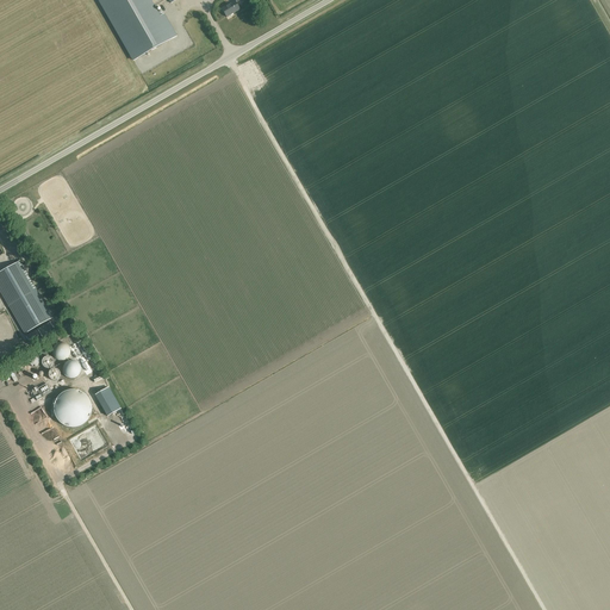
[(163,14),(159,17),(149,0),(98,0),(134,61),(175,37),(163,14)]
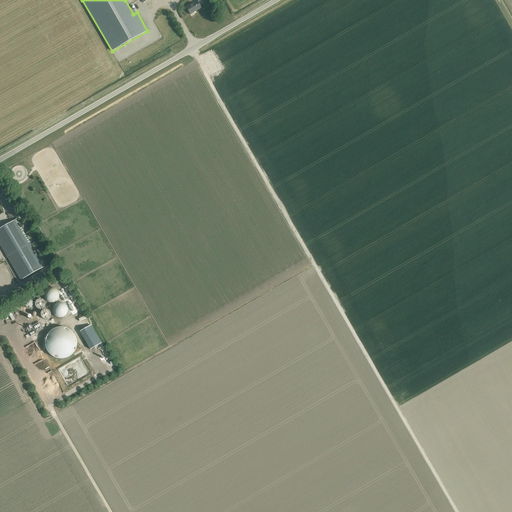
[(197,2),(201,0),(197,0),(197,1),(186,7),(190,14),(201,8),(197,2)]
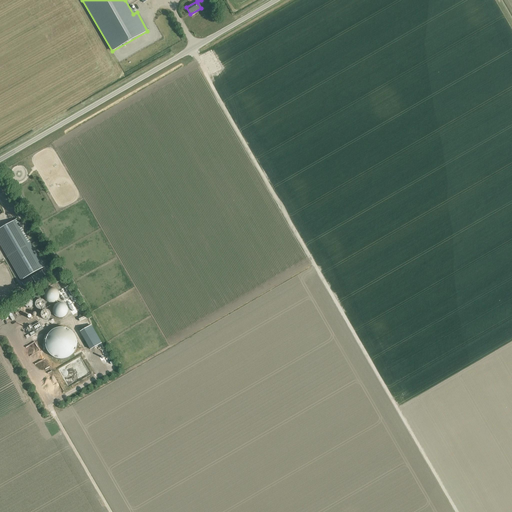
[(0,245),(20,280),(44,267),(16,220),(0,229),(0,245)]
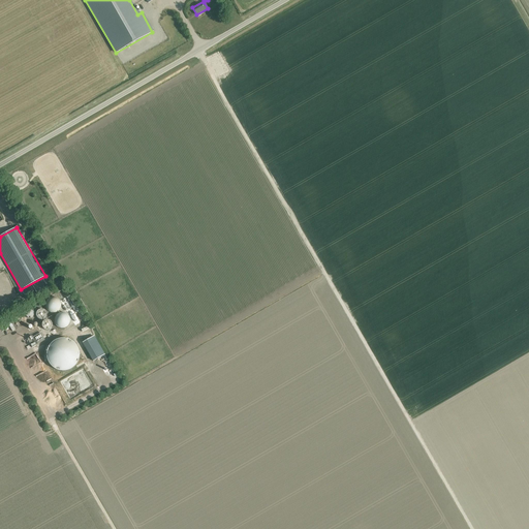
[(37,296),(49,289),(43,280),(22,291),(25,297),(35,291),(37,296)]
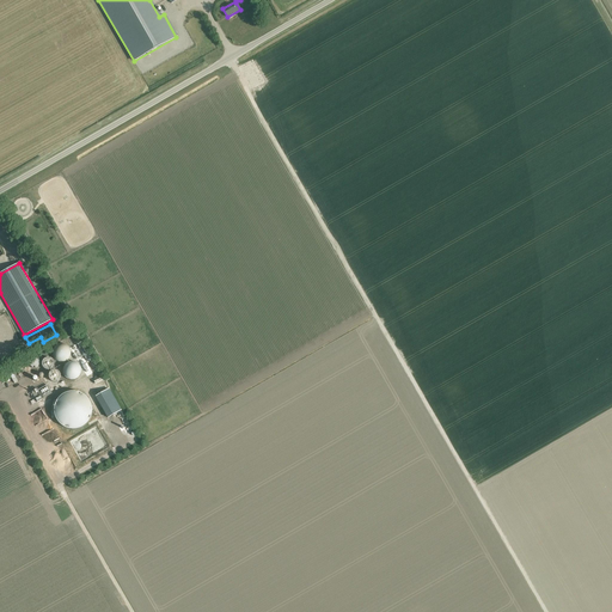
[(61,343),(60,343),(57,344),(56,344),(55,346),(54,347),(53,348),(53,350),(51,352),(51,353),(51,355),(53,356),(53,357),(54,359),(55,360),(56,361),(57,362),(60,362),(61,362),(63,362),(65,362),(66,361),(67,360),(68,359),(69,357),(71,356),(71,355),(71,353),(71,352),(71,350),(69,348),(68,347),(67,346),(66,344),(65,344),(63,343),(61,343)]
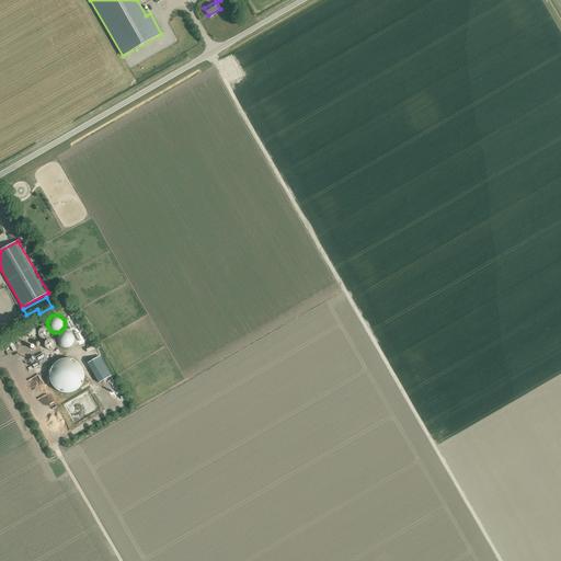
[(44,329),(43,329),(41,330),(39,330),(39,331),(38,333),(38,334),(38,335),(39,336),(39,338),(41,339),(43,340),(44,340),(45,340),(46,339),(47,338),(48,336),(48,335),(49,334),(48,333),(48,331),(47,330),(46,330),(45,329),(44,329)]
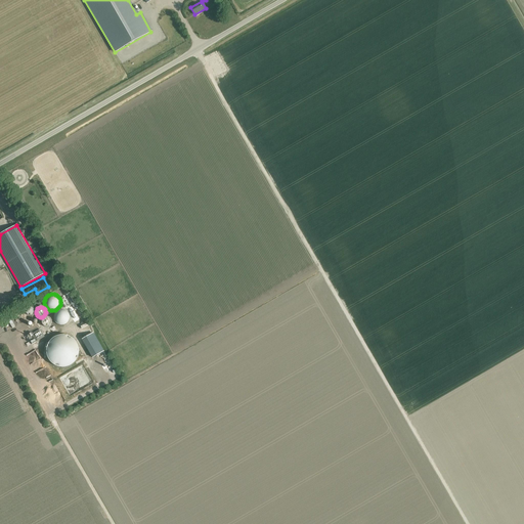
[(61,310),(60,310),(59,310),(57,311),(56,312),(55,313),(55,314),(54,315),(54,316),(54,317),(54,319),(54,320),(55,321),(55,322),(56,323),(57,324),(59,325),(60,325),(61,325),(62,325),(64,325),(66,324),(67,323),(68,322),(69,321),(69,320),(70,319),(70,317),(70,316),(69,315),(69,314),(68,313),(67,312),(66,311),(64,310),(62,310),(61,310)]
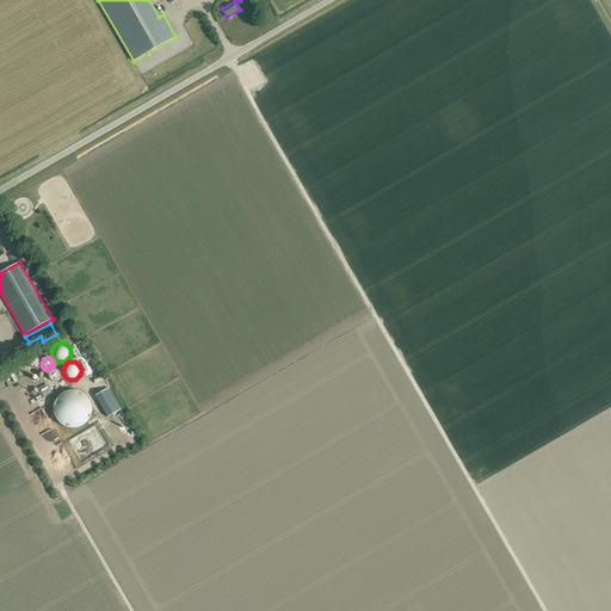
[(55,370),(53,370),(51,371),(50,372),(49,374),(49,375),(49,376),(49,377),(49,378),(50,380),(51,381),(53,382),(55,382),(56,382),(57,381),(59,380),(60,378),(60,377),(60,376),(60,375),(60,374),(59,372),(57,371),(56,370),(55,370)]
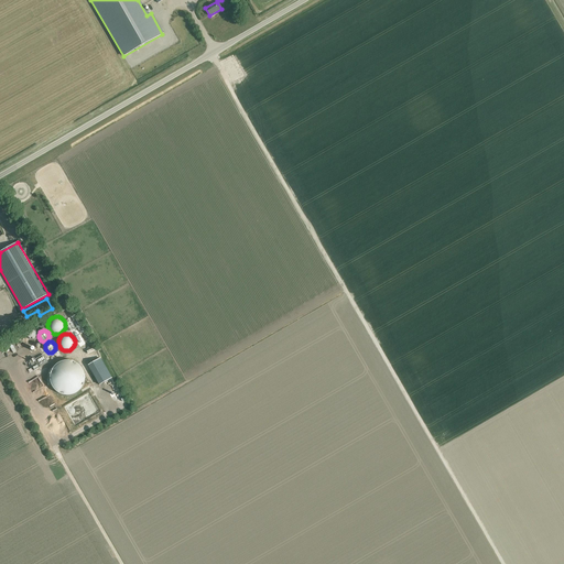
[(87,356),(79,354),(73,356),(66,360),(62,366),(61,373),(62,381),(66,387),(73,391),(79,392),(87,391),(94,387),(97,381),(99,373),(97,366),(94,360),(87,356)]
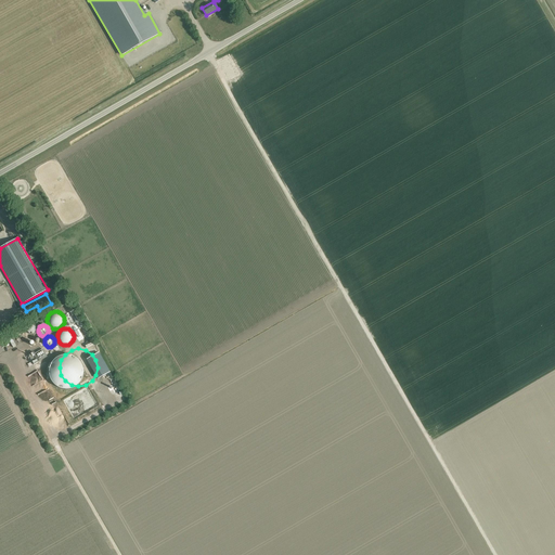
[(47,357),(42,349),(36,353),(40,361),(47,357)]
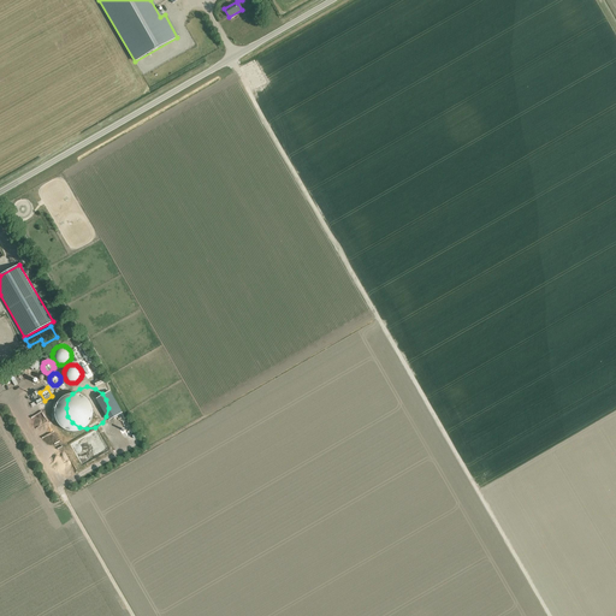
[(31,395),(37,404),(43,402),(37,391),(31,395)]
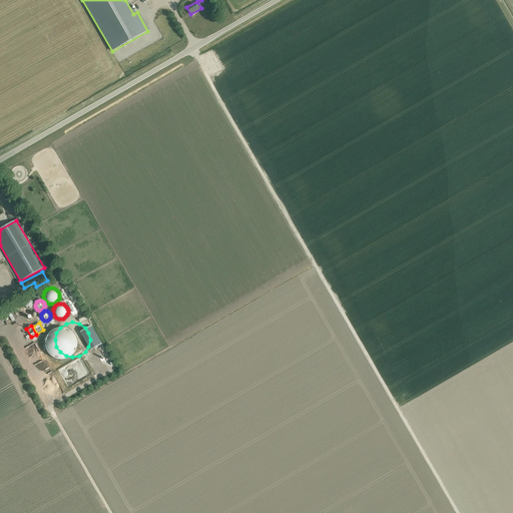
[(52,389),(56,393),(61,388),(56,384),(52,389)]
